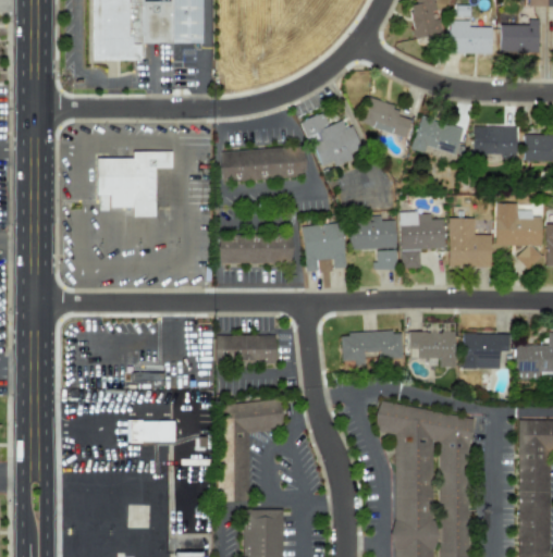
[(204,42),(203,0),(174,0),(174,1),(145,1),(145,0),(93,0),(93,60),(142,59),(142,42),(204,42)]
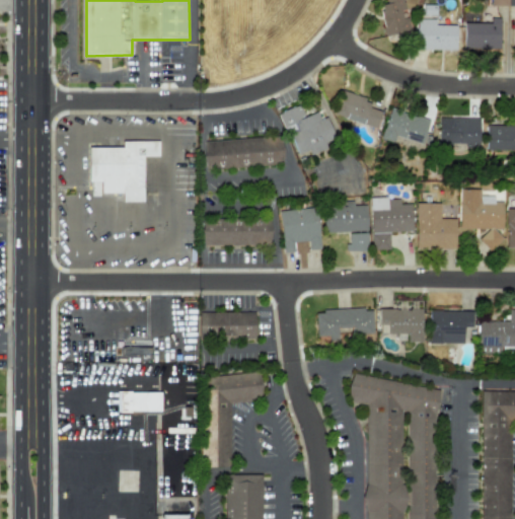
[(407,0),(391,0),(392,2),(382,4),(387,34),(413,30),(407,0)]
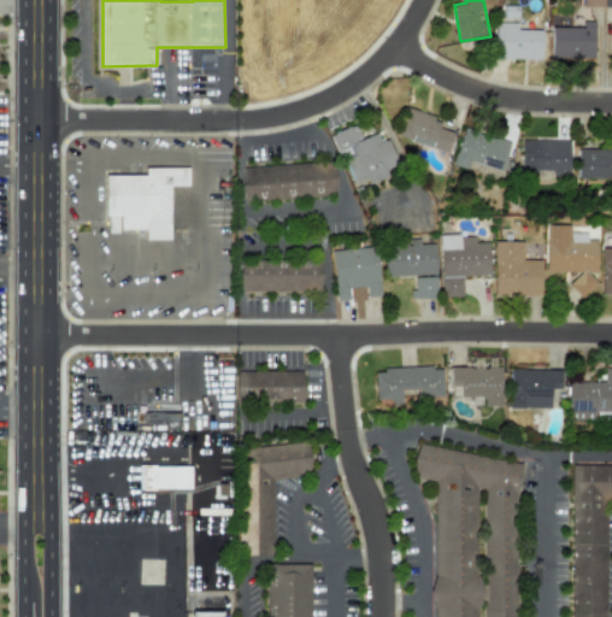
[(598,57),(598,21),(587,21),(587,27),(554,28),(554,58),(598,57)]
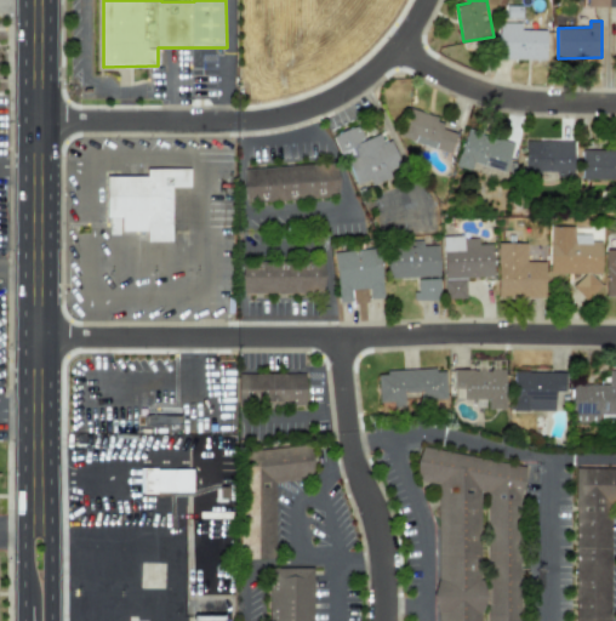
[(549,29),(524,29),(524,22),(500,22),(500,58),(548,60),(549,29)]
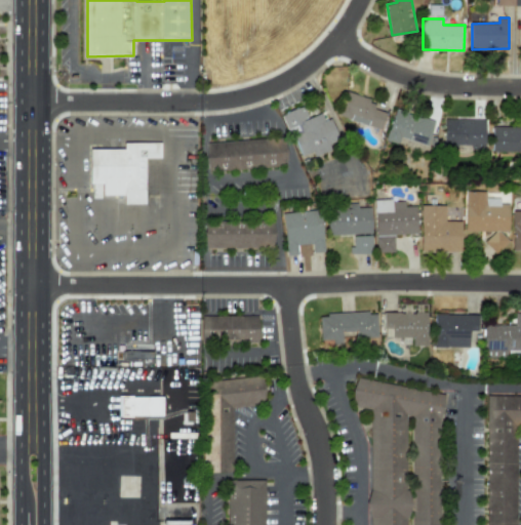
[(339,114),(382,130),(391,108),(349,91),(339,114)]
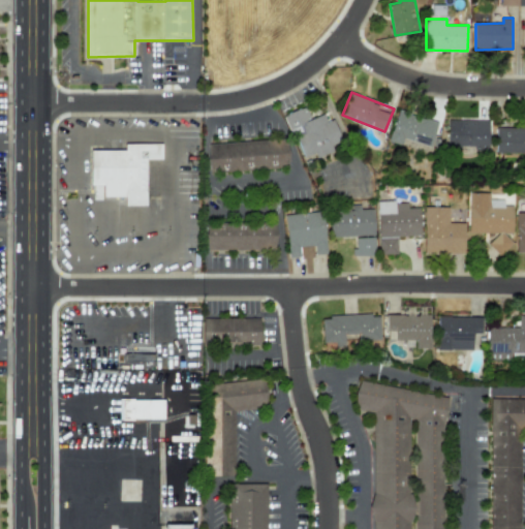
[(287,115),(305,157),(317,152),(319,156),(346,145),(333,111),(313,119),(308,106),(287,115)]
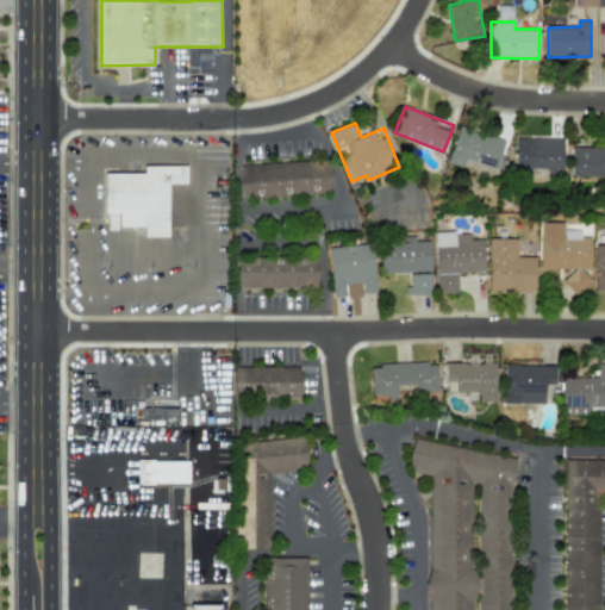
[(468,160),(499,169),(507,141),(461,128),(450,163),(466,167),(468,160)]
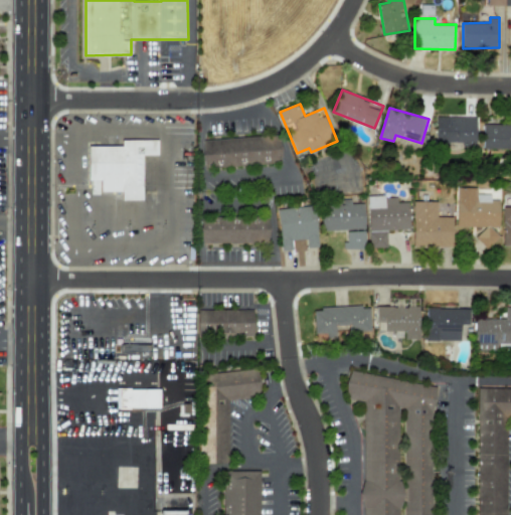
[(478,117),(439,117),(438,148),(451,148),(451,143),(478,144),(478,117)]
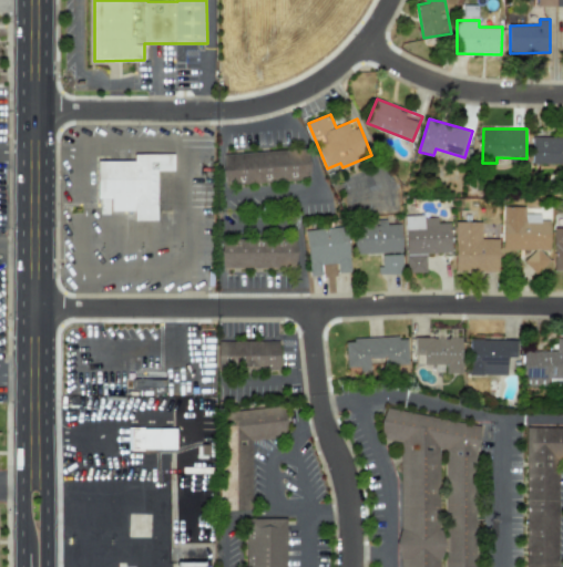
[(534,164),(562,164),(562,136),(534,136),(534,164)]
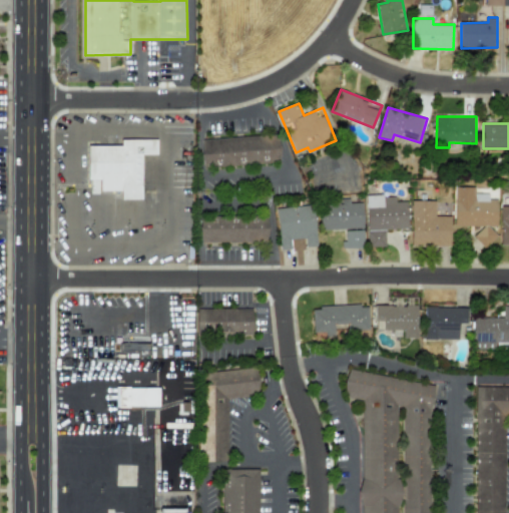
[(203,138),(204,166),(282,163),(281,135),(203,138)]
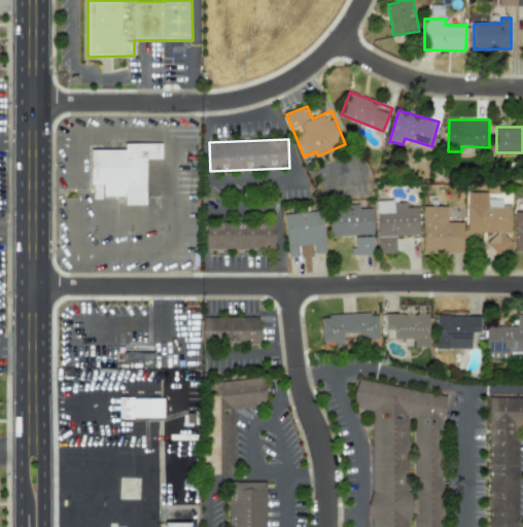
[(164,142),(127,143),(127,149),(93,149),(93,184),(105,184),(106,196),(127,196),(127,205),(148,204),(148,159),(164,159),(164,142)]
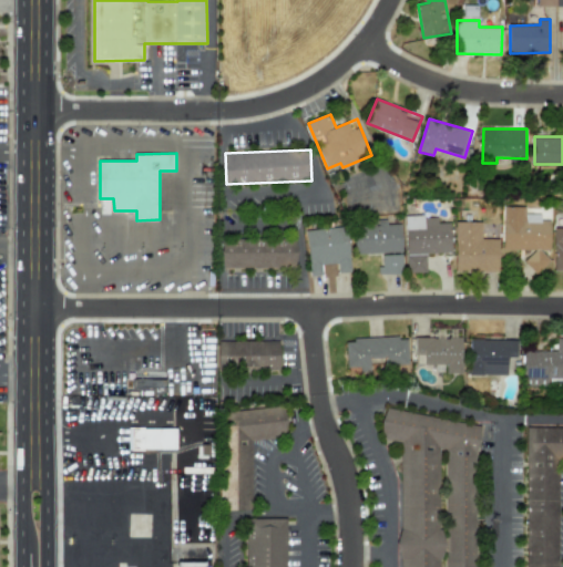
[(504,249),(531,249),(530,269),(551,269),(552,220),(542,219),(543,214),(528,214),(529,206),(505,206),(504,249)]
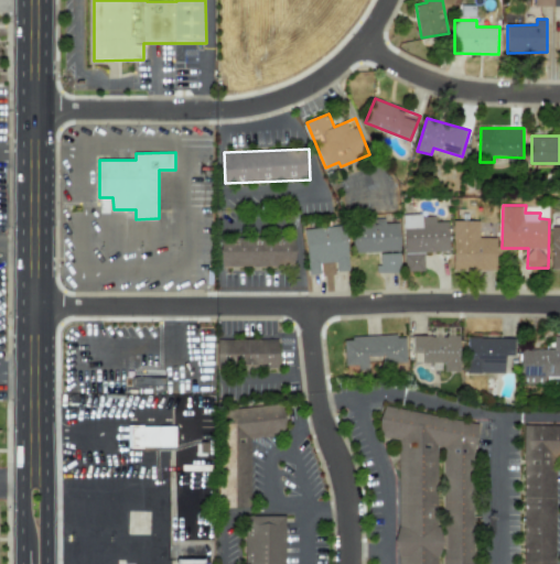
[(406,215),(407,271),(427,270),(427,251),(451,251),(450,221),(438,221),(438,214),(406,215)]
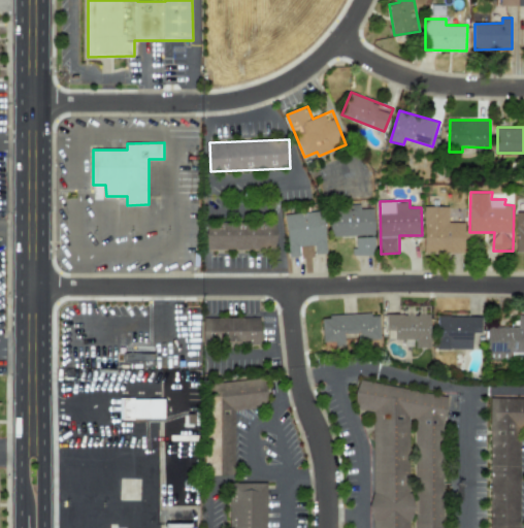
[(375,208),(362,208),(362,203),(353,204),(353,209),(331,210),(331,236),(375,235),(375,208)]
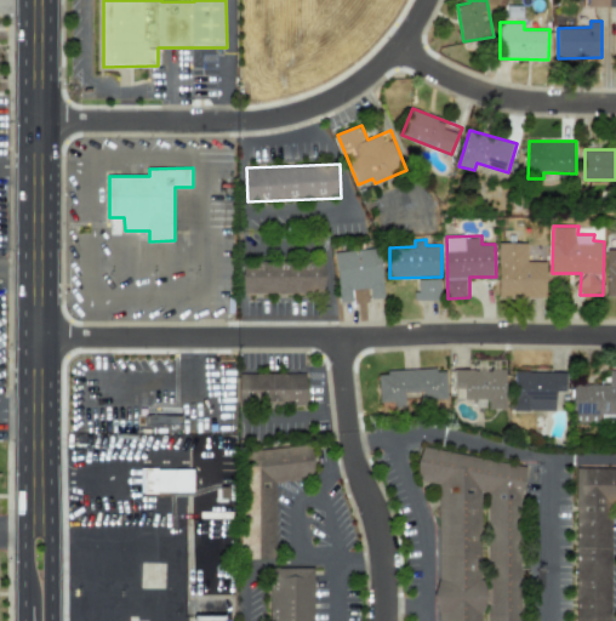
[(501,243),(501,297),(547,297),(548,261),(530,261),(530,243),(501,243)]
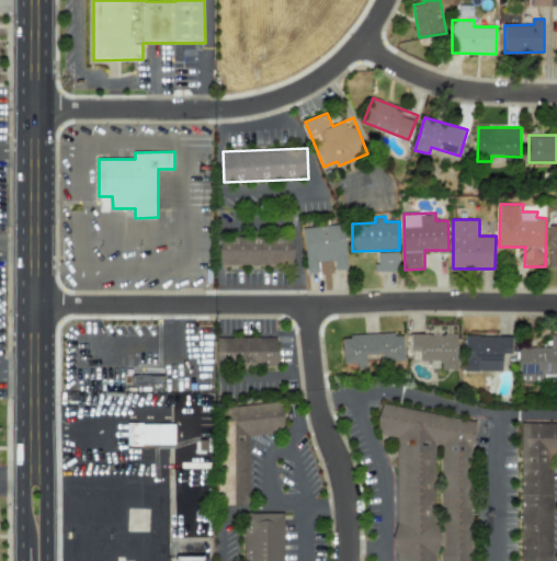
[(344,224),(304,227),(308,274),(322,272),(321,262),(337,260),(338,267),(349,266),(344,224)]
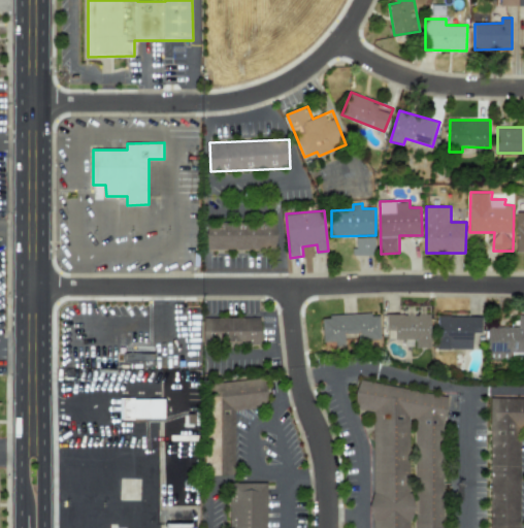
[(208,249),(277,249),(277,224),(208,223),(208,249)]
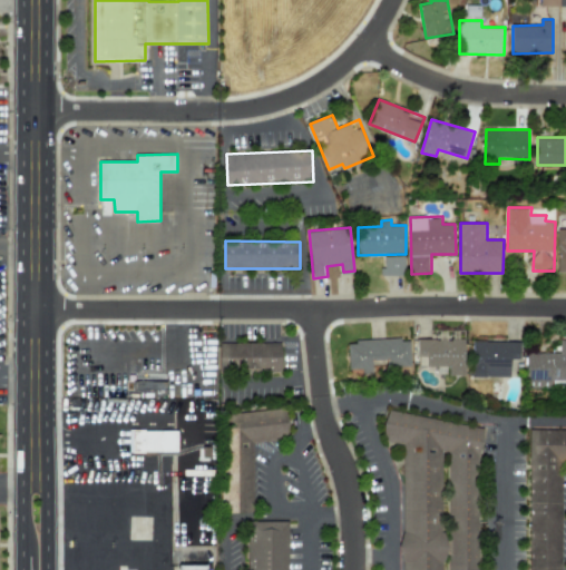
[(384,275),(407,275),(407,254),(384,255),(384,275)]
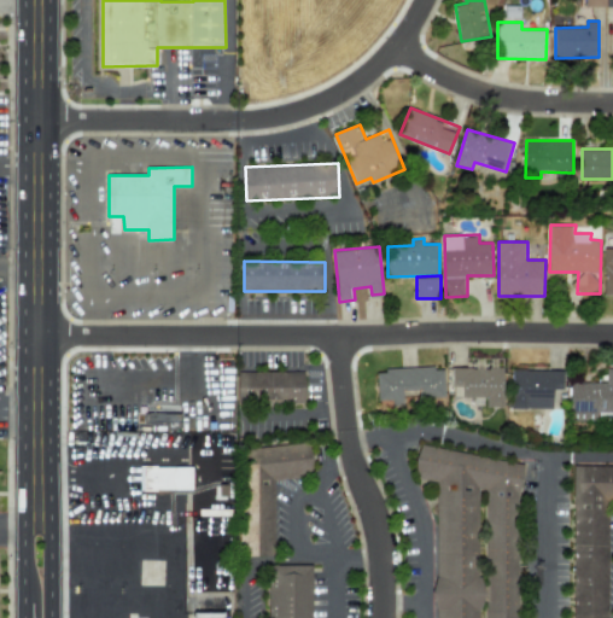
[(506,407),(505,366),(454,368),(455,397),(488,396),(489,407),(506,407)]
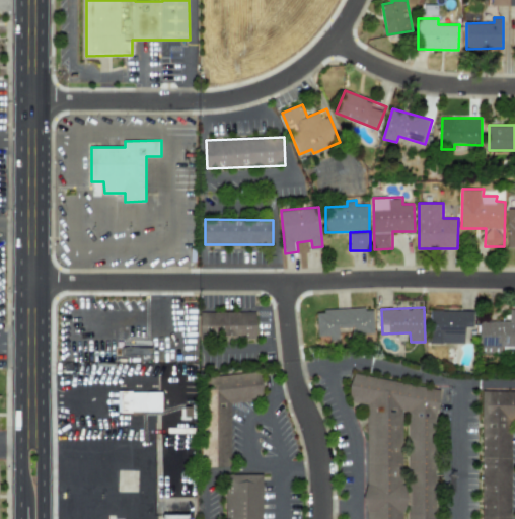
[(318,337),(340,336),(339,325),(354,325),(354,335),(375,334),(375,308),(317,310),(318,337)]
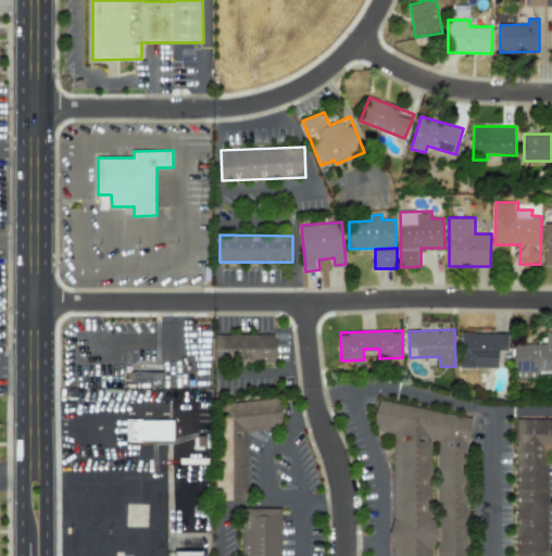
[(499,367),(500,351),(509,351),(510,332),(463,331),(462,367),(499,367)]
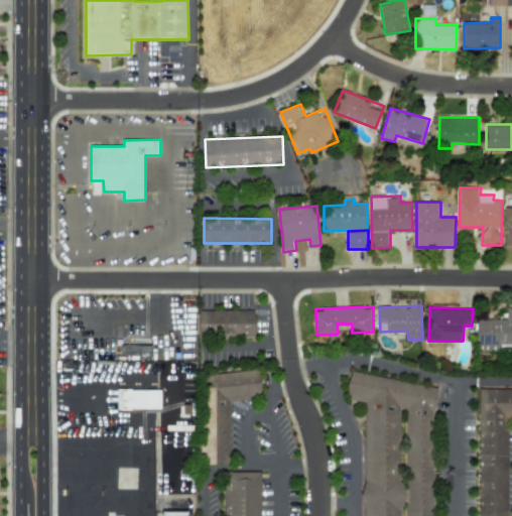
[(511,307),(508,307),(508,318),(478,319),(478,350),(508,350),(508,345),(511,345),(511,307)]
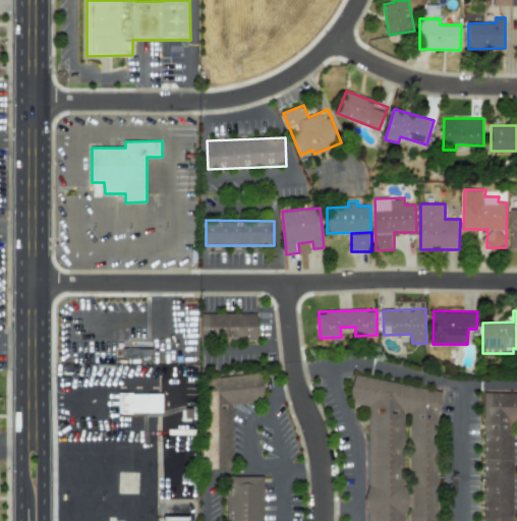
[(203,312),(202,337),(259,339),(260,314),(203,312)]
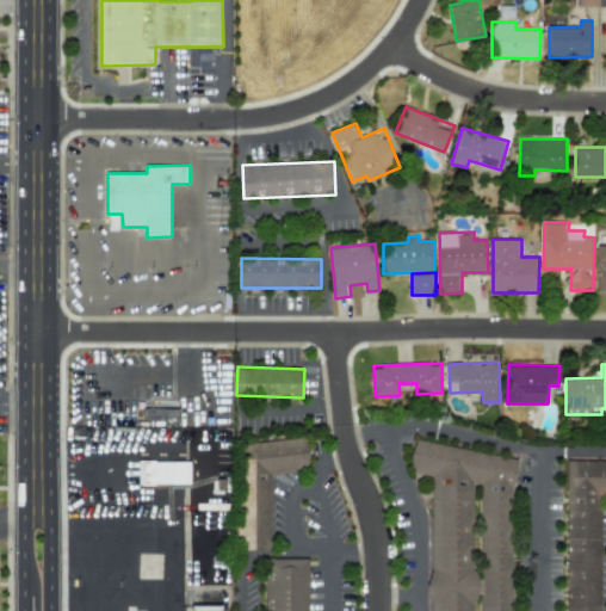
[(255,550),(273,549),(272,470),(310,469),(309,439),(252,440),(255,550)]
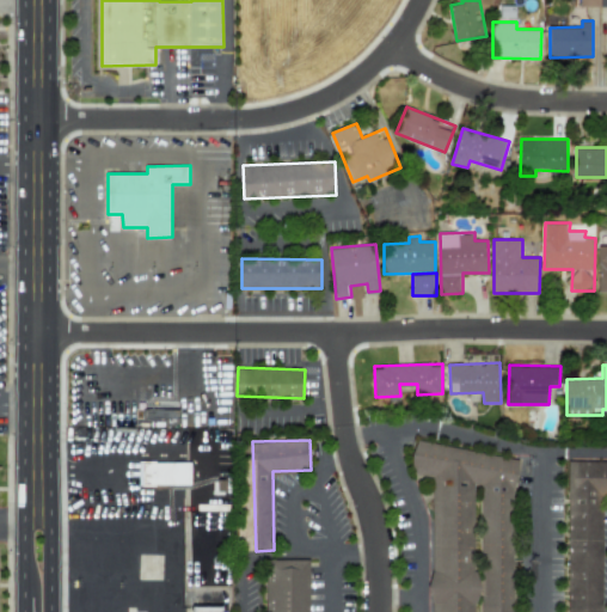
[(435,611),(515,611),(515,537),(501,537),(501,562),(486,562),(486,611),(477,611),(478,485),(485,485),(485,502),(501,502),(501,516),(517,516),(517,452),(415,452),(415,476),(435,476),(435,611)]
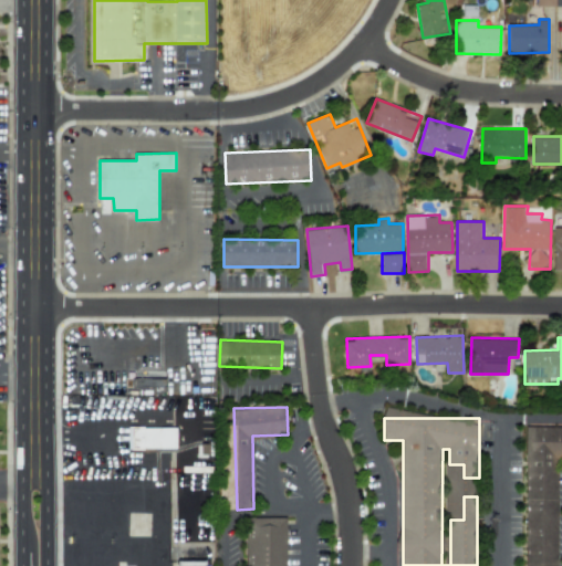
[(178,427),(131,427),(131,449),(178,449),(178,427)]
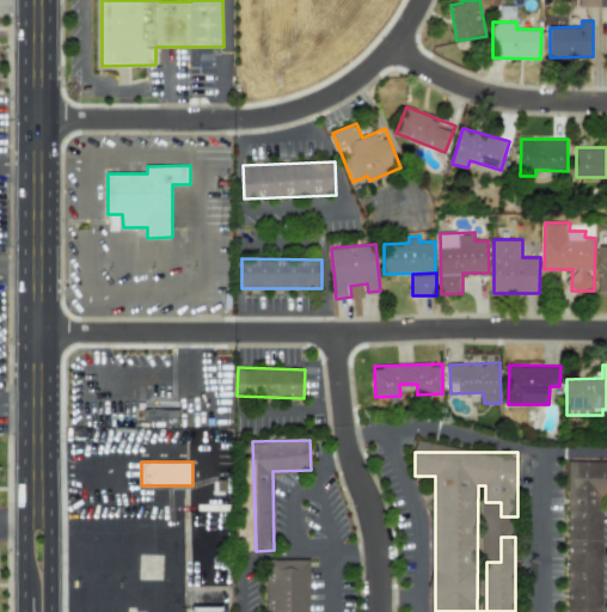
[(606,461),(570,461),(570,611),(605,611),(605,497),(606,497),(606,461)]
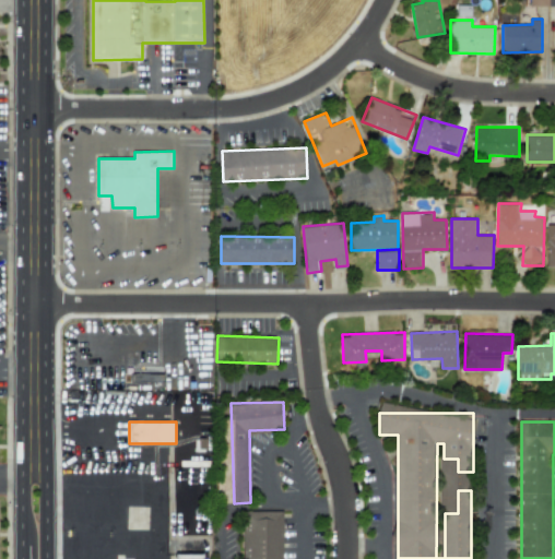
[(284,558),(285,511),(246,510),(245,558),(284,558)]
